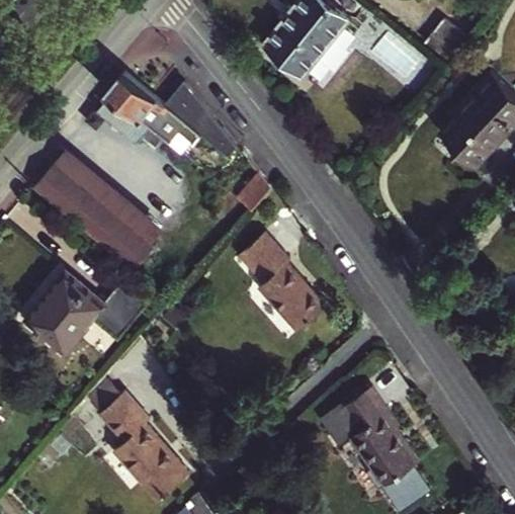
[(323,0),(301,0),(265,45),(302,75),(307,69),(318,78),(328,66),(332,69),(349,50),(344,46),(354,33),(343,24),(347,20),(323,0)]
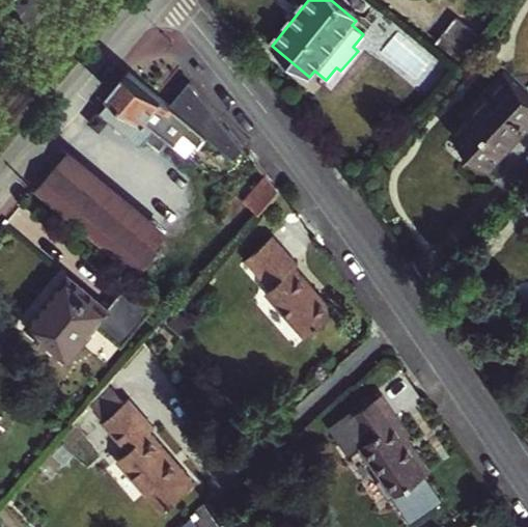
[(436,1),(413,29),(443,53),(466,26),(436,1)]
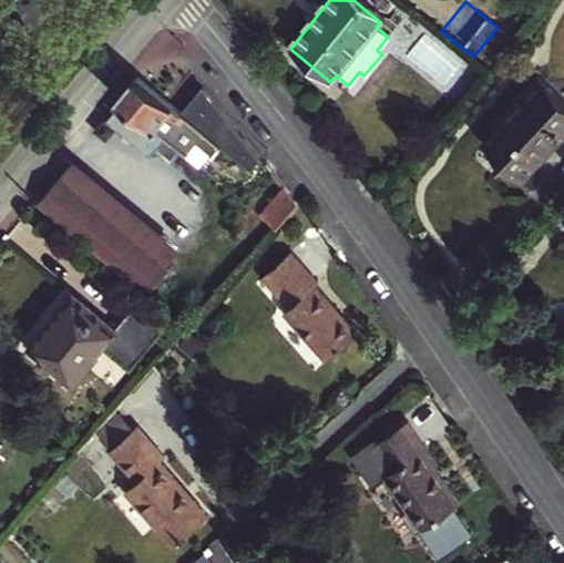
[(501,130),(485,147),(521,180),(561,136),(563,140),(563,103),(535,78),(519,96),(525,103),(501,130)]
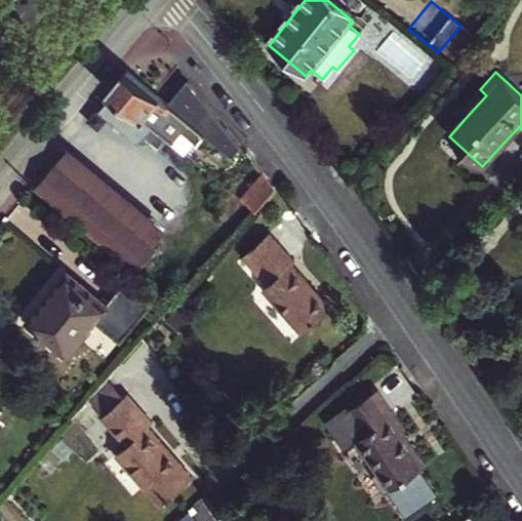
[(192,148),(194,151),(204,138),(165,108),(124,74),(109,94),(114,98),(152,131),(184,157),(192,148)]
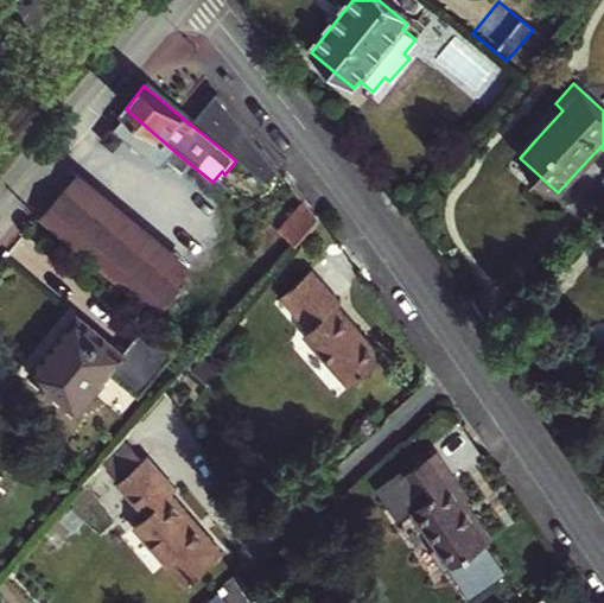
[(216,97),(191,125),(236,160),(266,186),(277,172),(216,97)]
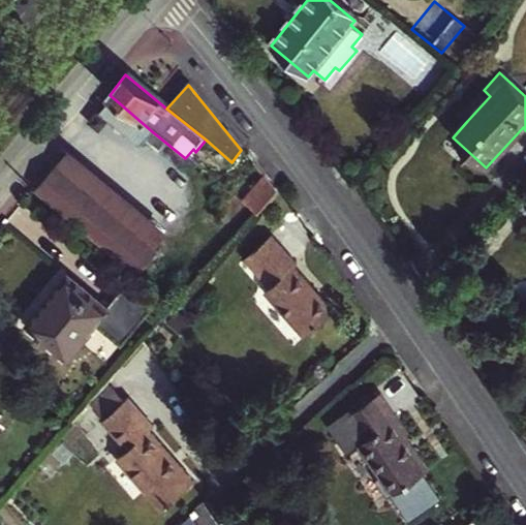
[(490,96),(484,90),(461,114),(467,121),(490,96)]
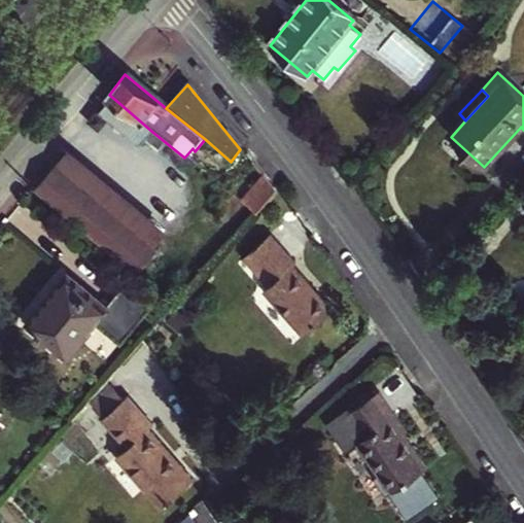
[(152,132),(114,99),(101,114),(140,147),(152,132)]
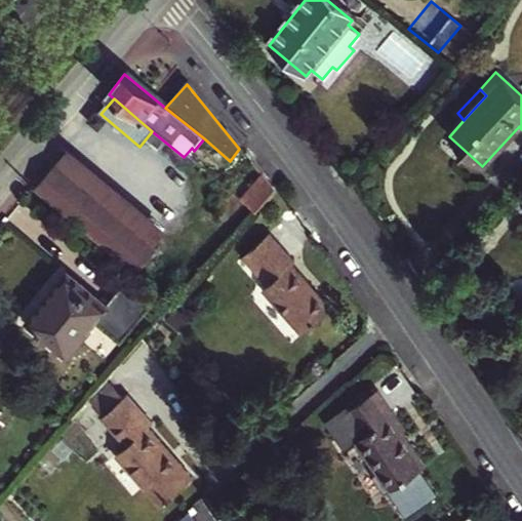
[(192,148),(184,157),(187,159),(194,151),(192,148)]
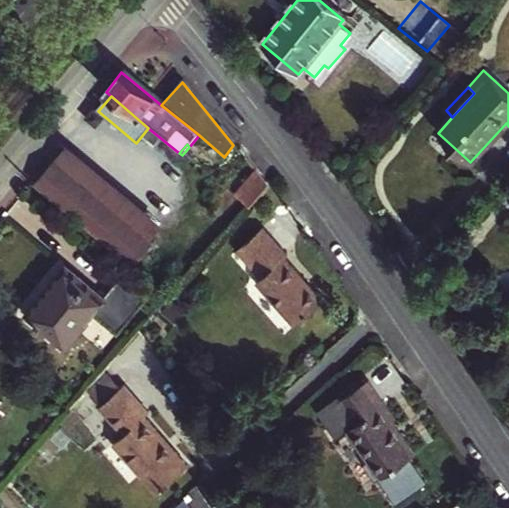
[(134,231),(115,254),(131,267),(150,244),(163,228),(117,190),(71,151),(58,167),(134,231)]
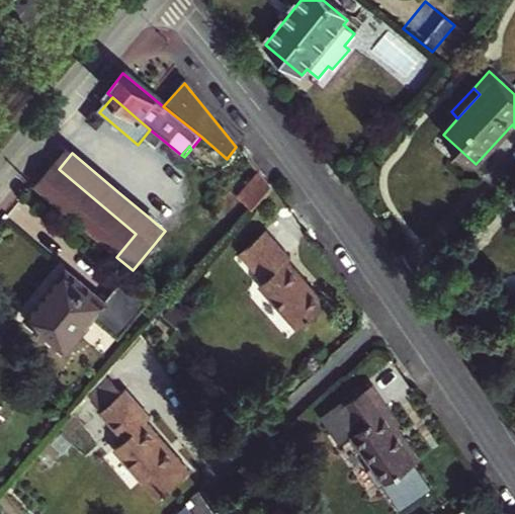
[(136,234),(59,169),(39,192),(116,257),(136,234)]
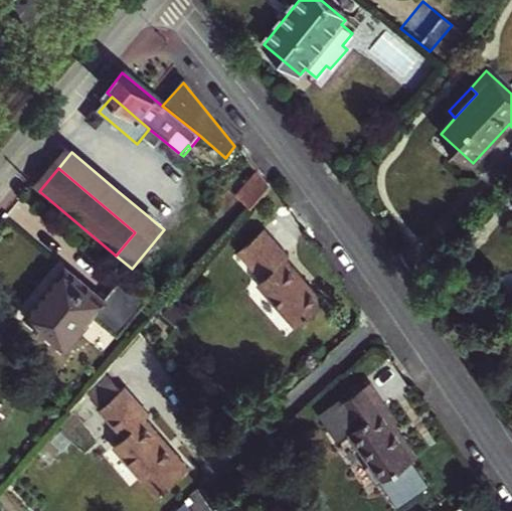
[(258,174),(234,198),(248,212),(269,189),(258,174)]
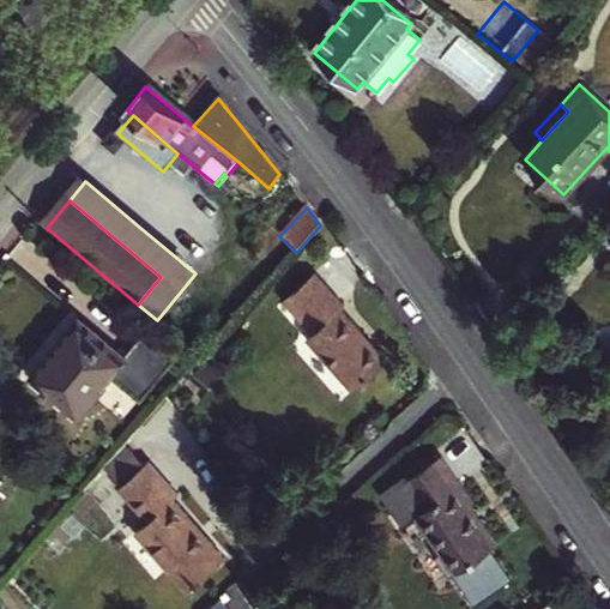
[(313,342),(308,347),(355,398),(387,368),(340,317),(343,314),(315,283),(285,311),(313,342)]
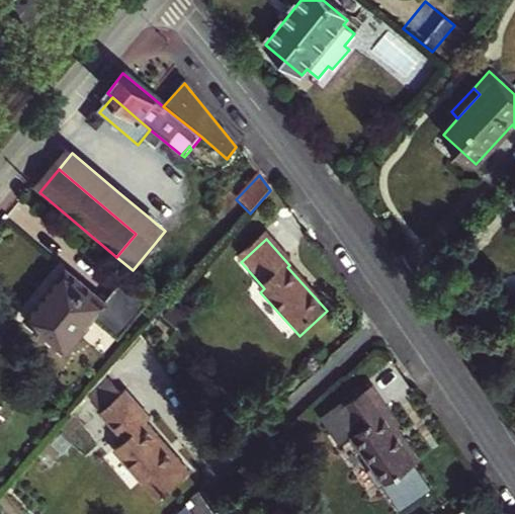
[(103,304),(67,272),(28,316),(68,350),(97,316),(120,336),(148,305),(121,282),(103,304)]
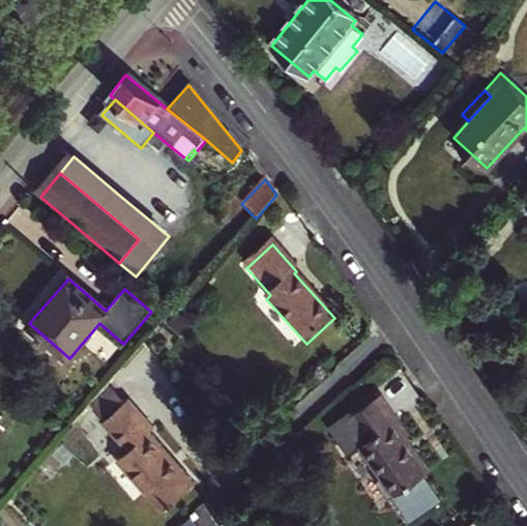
[(88,408),(100,424),(124,406),(112,389),(88,408)]
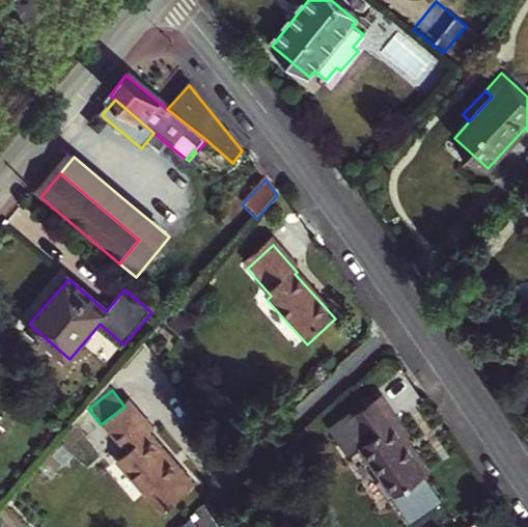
[(410,437),(382,396),(354,416),(352,414),(330,428),(350,456),(360,449),(381,480),(377,483),(389,500),(393,497),(411,525),(443,503),(425,477),(429,475),(406,440),(410,437)]
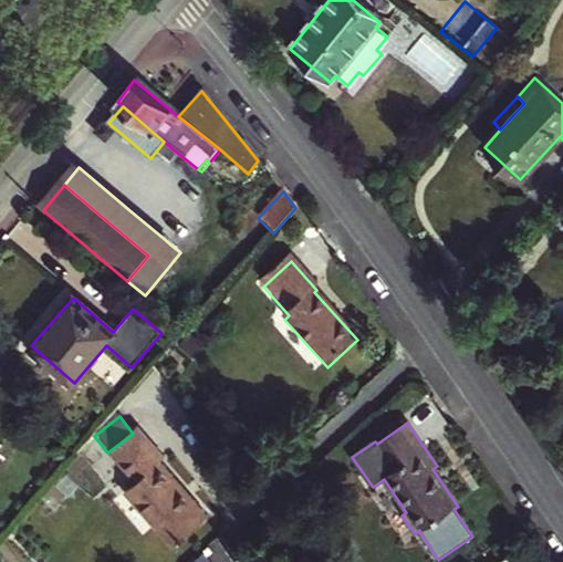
[(107,453),(106,454),(131,485),(120,493),(165,550),(199,523),(155,467),(159,464),(134,433),(133,434),(107,453)]
